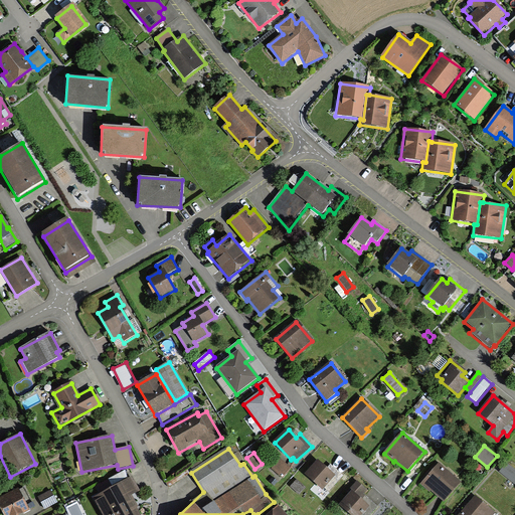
[(292,468),(280,459),(271,469),(283,479),(292,468)]
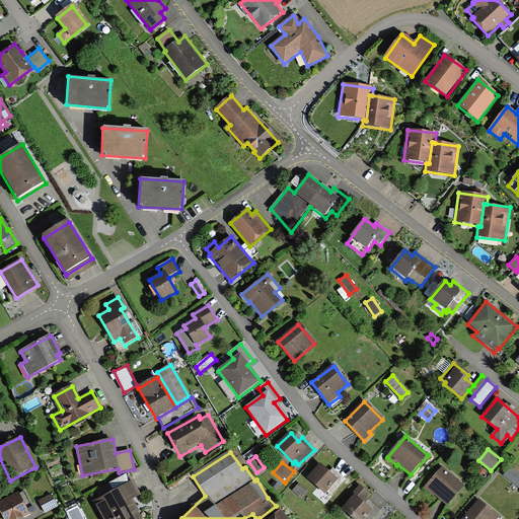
[(320,464),(307,478),(326,497),(329,494),(331,496),(346,479),(335,469),(330,473),(320,464)]
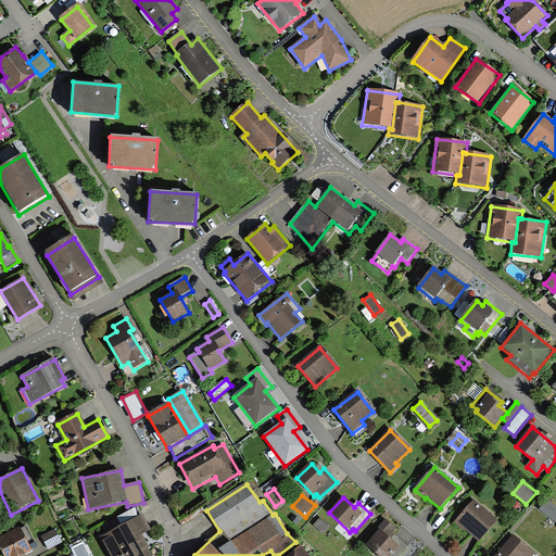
[(555,523),(555,506),(547,500),(539,510),(555,523)]
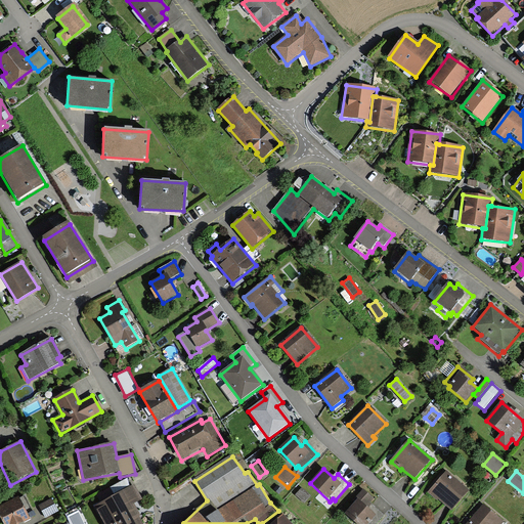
[(470,492),(447,472),(428,493),(437,501),(438,500),(451,513),(470,492)]
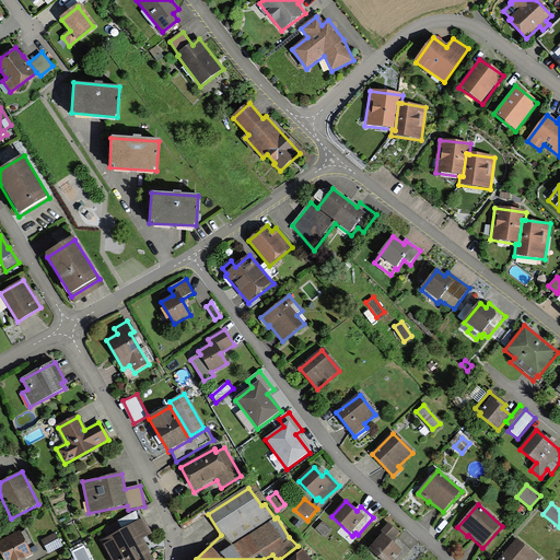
[(142,520),(101,544),(109,559),(152,559),(141,539),(151,534),(142,520)]
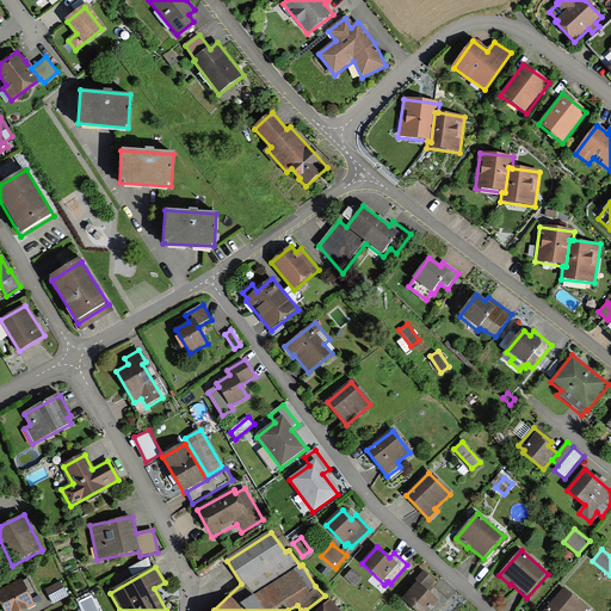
[(325,578),(329,573),(325,567),(320,573),(325,578)]
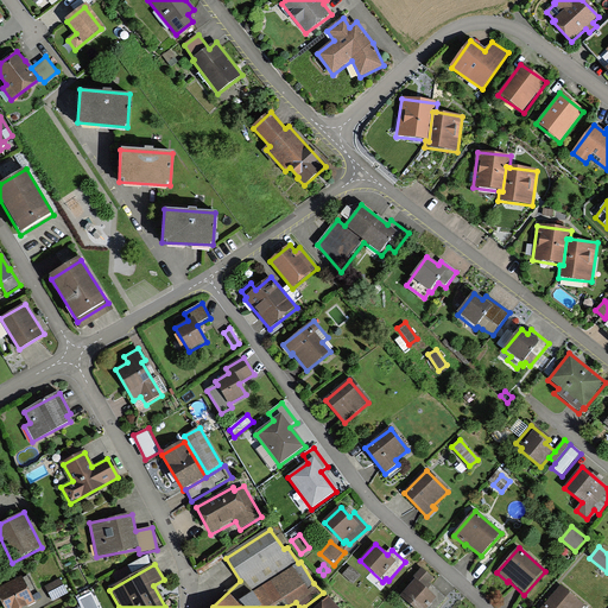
[(359,576),(349,568),(344,575),(354,582),(359,576)]
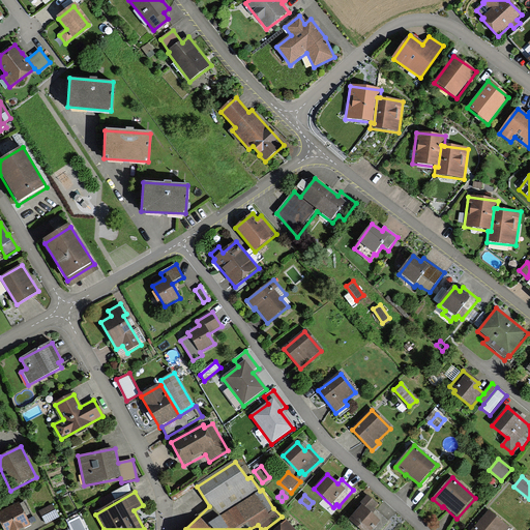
[(359,506),(348,520),(360,529),(380,529),(388,521),(375,509),(379,505),(367,495),(358,505),(359,506)]
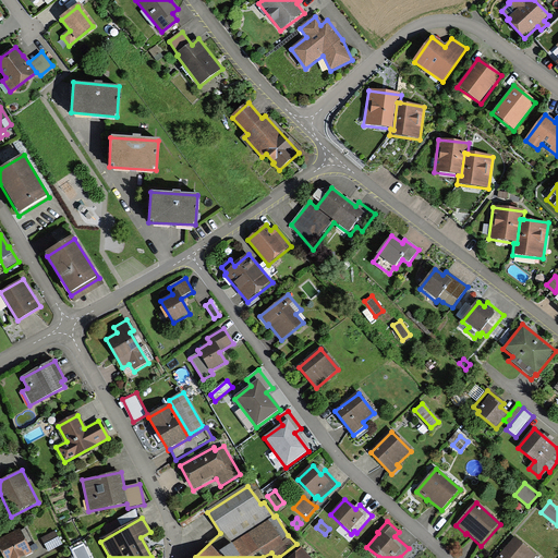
[(20,530),(0,540),(0,549),(3,557),(24,557),(33,555),(27,544),(32,542),(26,529),(21,532),(20,530)]
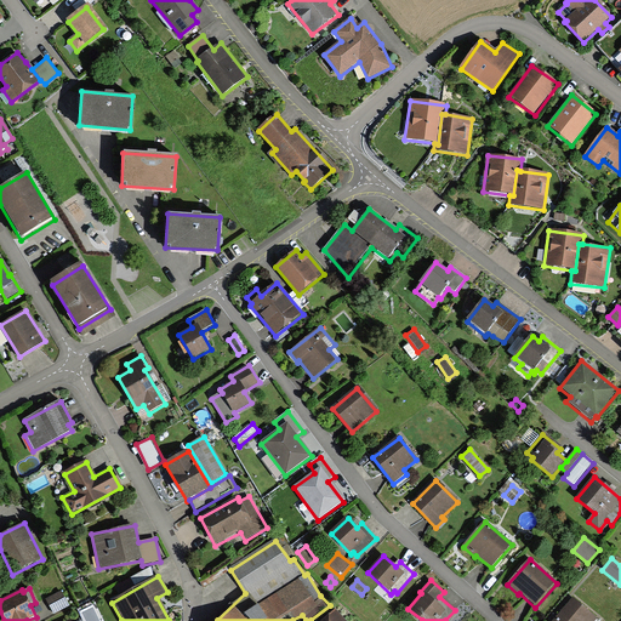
[(62,592),(47,599),(55,614),(69,607),(62,592)]
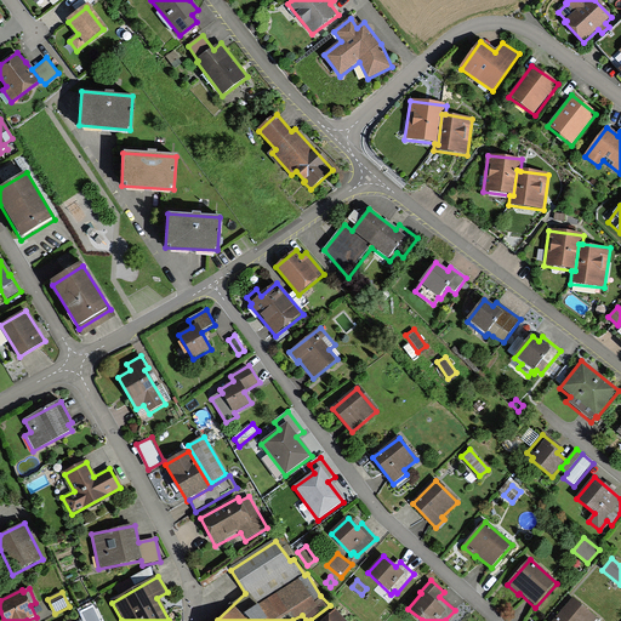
[(574,599),(554,620),(596,620),(597,619),(574,599)]
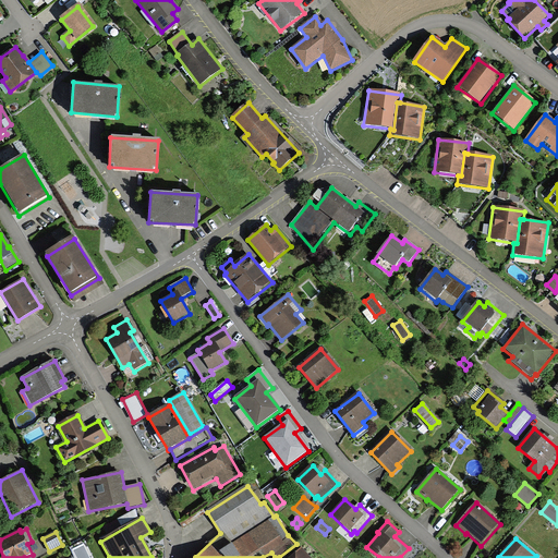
[(290,557),(311,557),(302,548),(290,557)]
